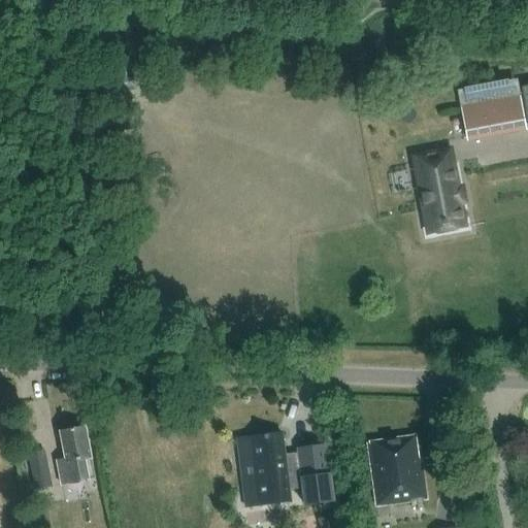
[(520,98),(462,108),(467,138),(525,127),(520,98)]
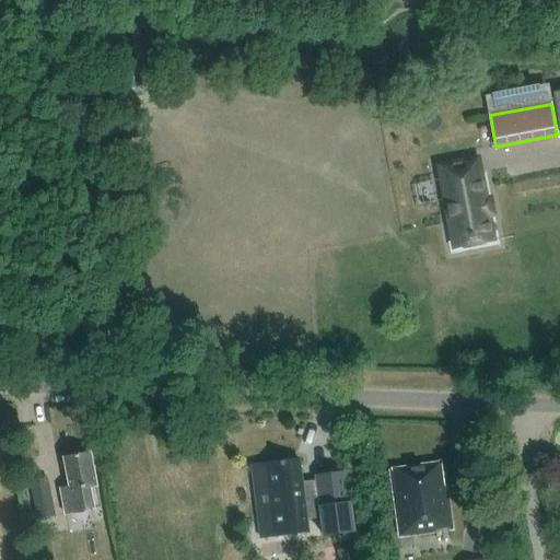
[(455,248),(493,241),(480,172),(476,173),(474,160),(454,164),(456,174),(441,177),(446,203),(444,203),(447,219),(448,219),(455,248)]
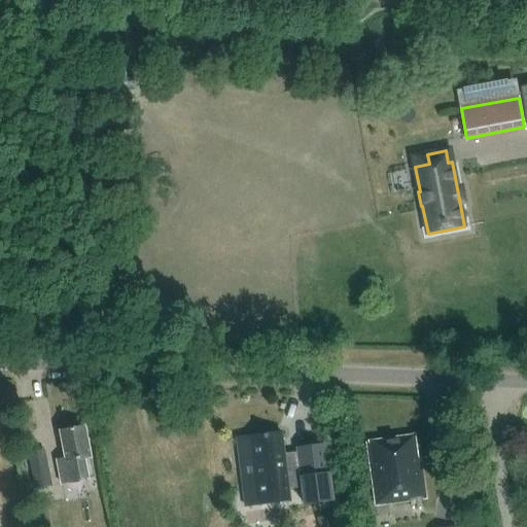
[(85,427),(61,431),(65,458),(57,459),(62,483),(88,479),(83,458),(91,456),(85,427)]
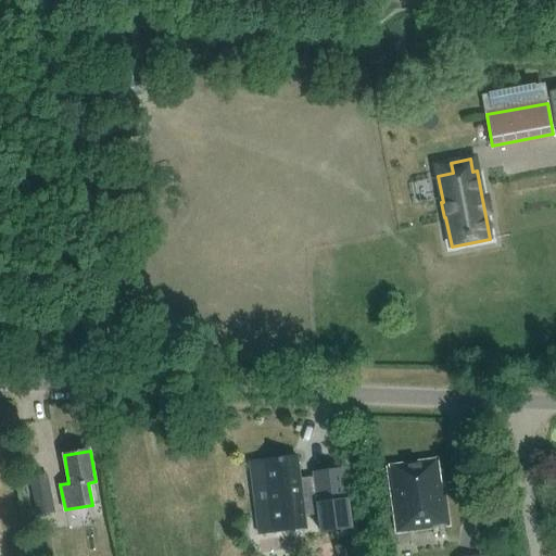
[(311,475),(311,477),(300,479),(298,456),(250,463),(253,482),(265,481),(272,531),(306,527),(304,515),(314,514),(315,529),(339,527),(331,472),(311,475)]
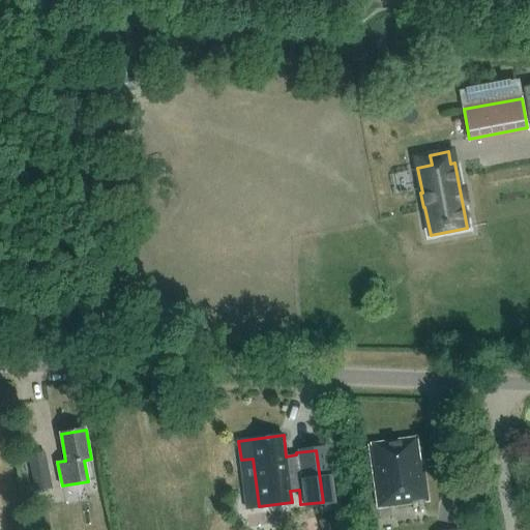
[(370,444),(378,507),(429,500),(423,461),(419,461),(416,439),(370,444)]
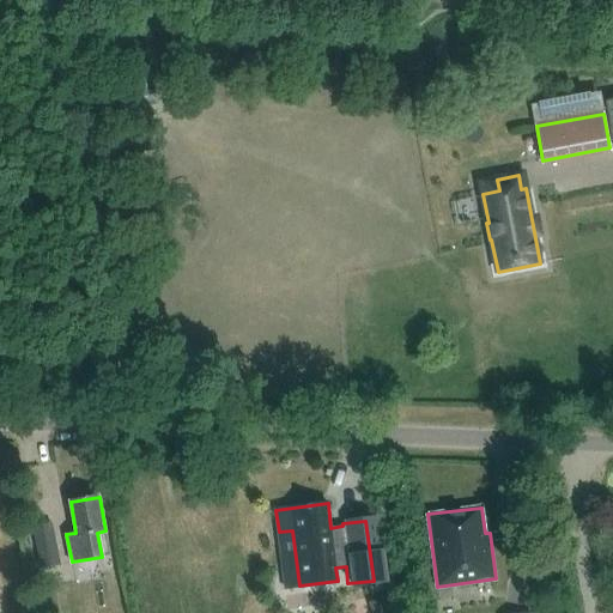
[(53,523),(34,527),(42,569),(61,565),(53,523)]
